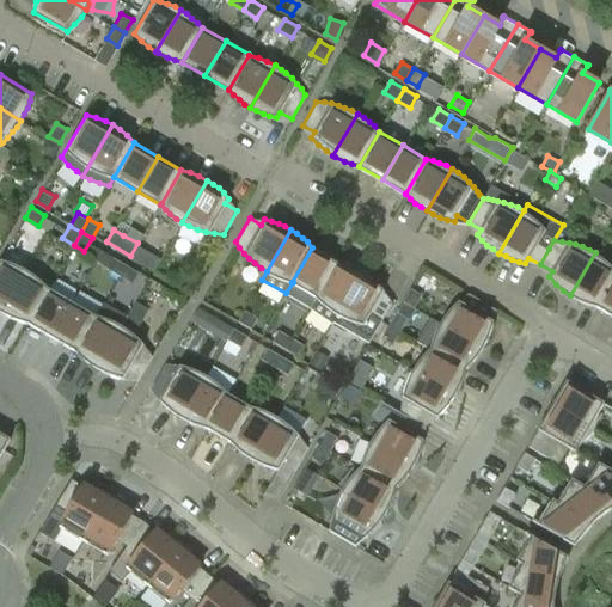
[(160,257),(138,243),(130,256),(153,269),(160,257)]
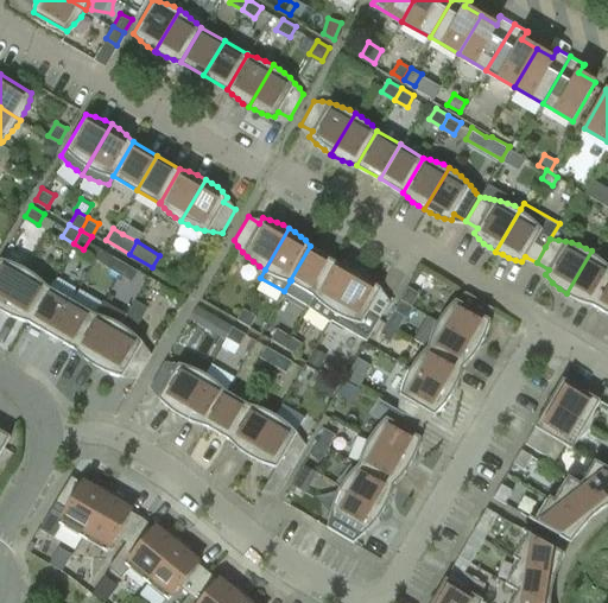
[(308,305),(314,293),(334,259),(310,246),(290,280),(291,280),(284,291),(308,305)]
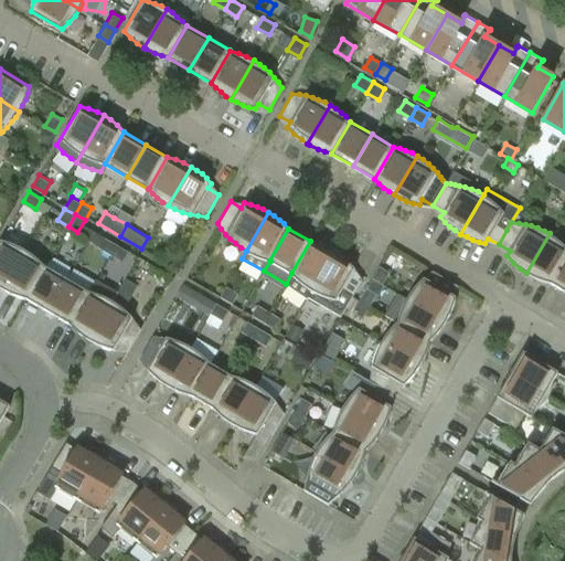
[(550,233),(526,273),(528,274),(536,277),(543,281),(551,282),(564,257),(564,245),(560,241),(555,237),(550,233)]
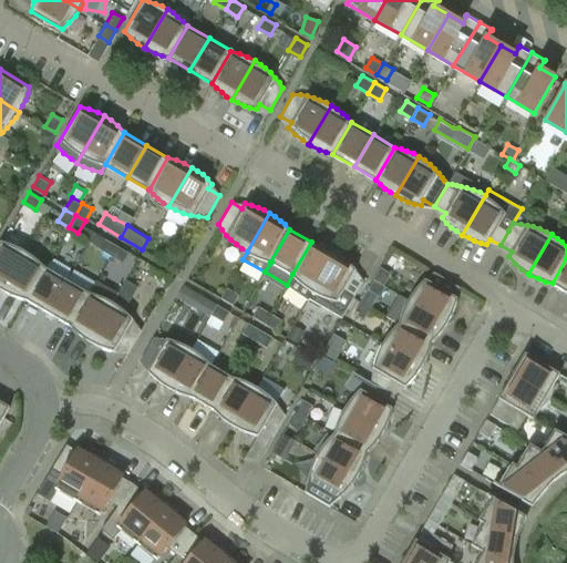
[(111,254),(116,244),(104,237),(99,247),(111,254)]
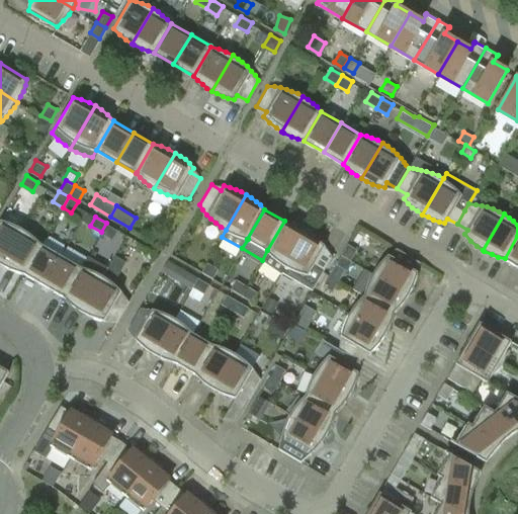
[(0,262),(2,264),(23,228),(17,225),(9,222),(0,220),(0,262)]
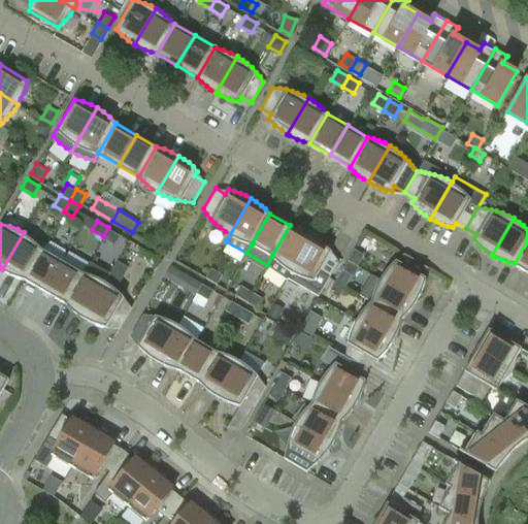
[(290,225),(272,255),(267,265),(287,276),(288,274),(291,270),(311,234),(306,231),(301,229),(296,227),(290,225)]
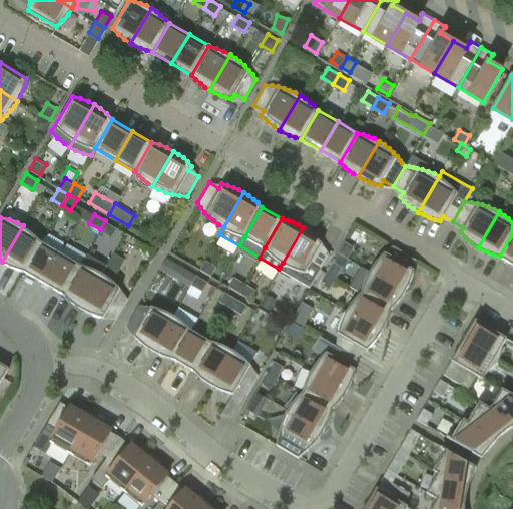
[(105,220),(100,229),(111,235),(116,226),(105,220)]
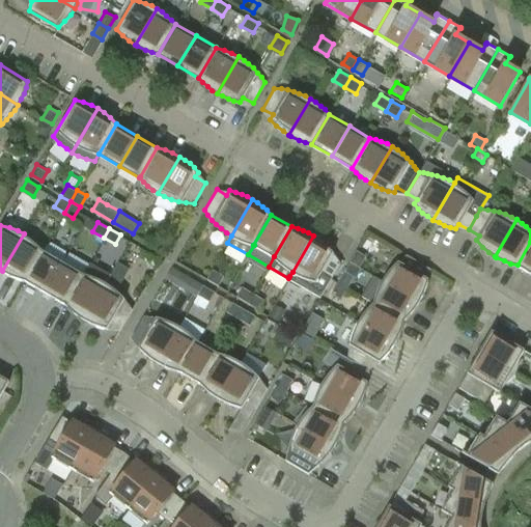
[(24,234),(24,233),(2,271),(9,274),(17,277),(25,279),(43,249),(36,243),(31,239),(24,234)]
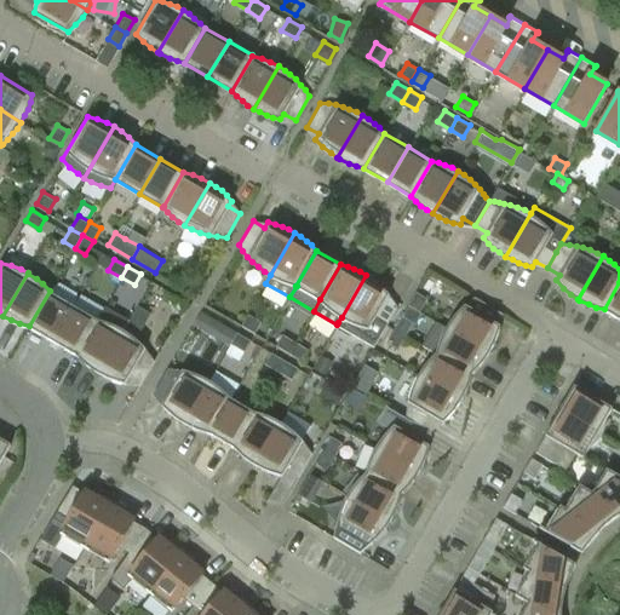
[(366,275),(342,317),(338,322),(374,345),(397,305),(385,298),(389,293),(384,287),(378,282),(373,279),(366,275)]
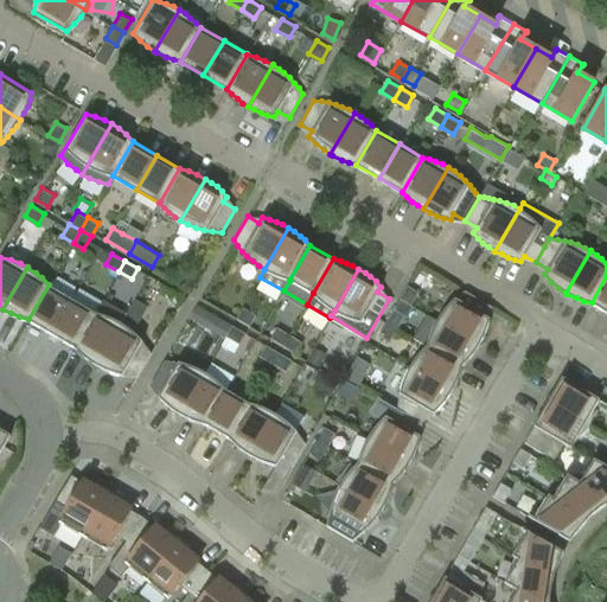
[(29,319),(51,333),(72,298),(75,292),(75,285),(58,275),(51,279),(49,285),(29,319)]
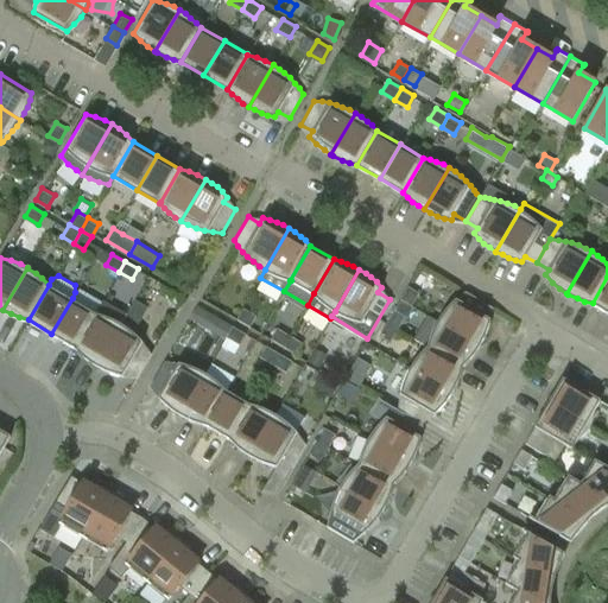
[(607,277),(593,303),(607,312),(607,277)]
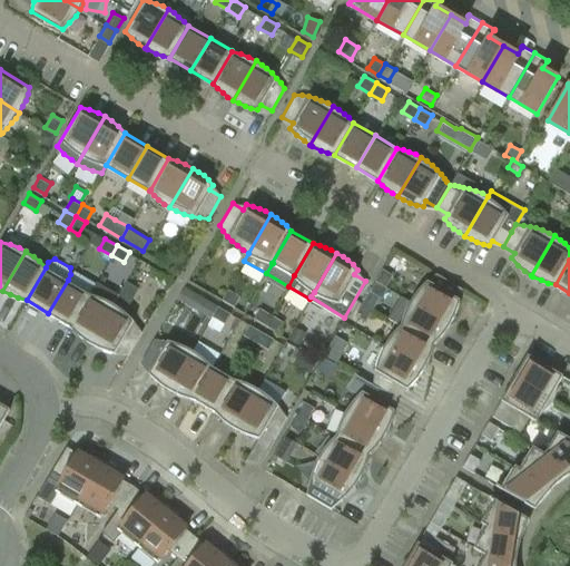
[(383,267),(375,279),(385,285),(393,273),(383,267)]
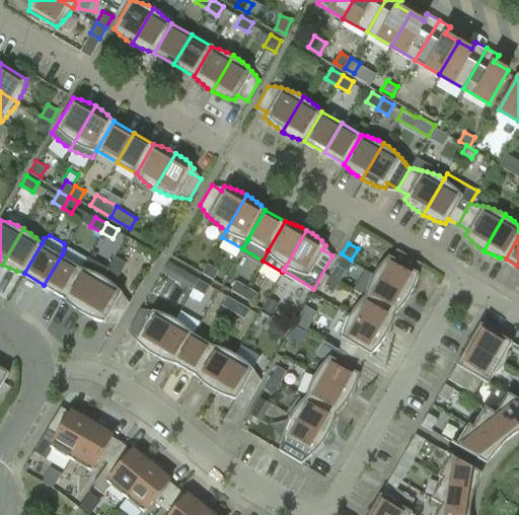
[(377,268),(374,273),(409,294),(410,294),(413,288),(415,283),(417,277),(419,271),(416,270),(421,261),(397,247),(389,254),(385,259),(381,263),(377,268)]
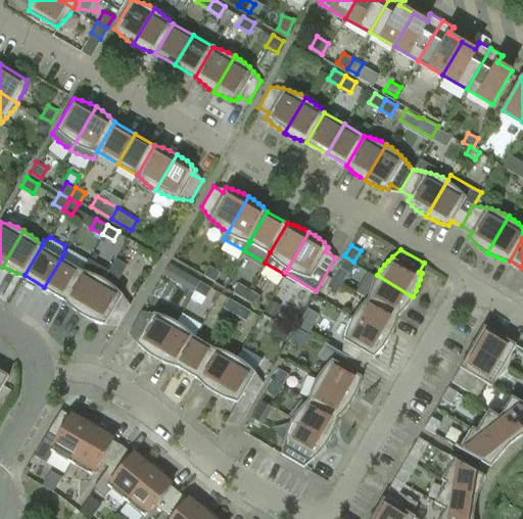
[(353,262),(344,255),(332,276),(342,282),(345,276),(346,277),(355,263),(353,262)]
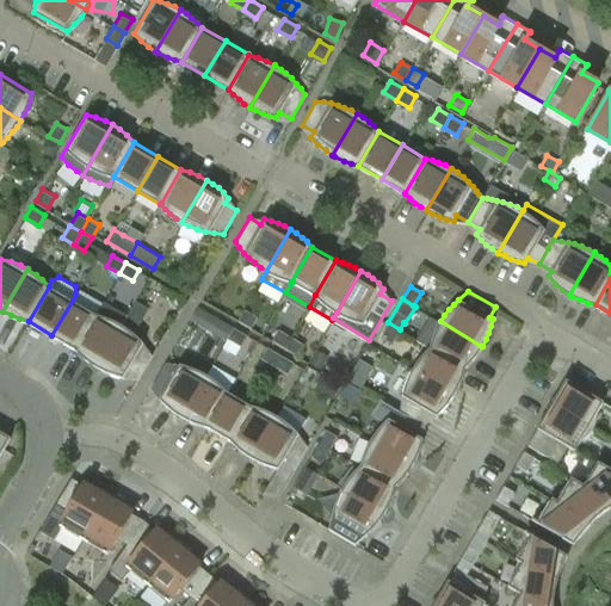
[(96,314),(73,300),(51,335),(75,348),(96,314)]
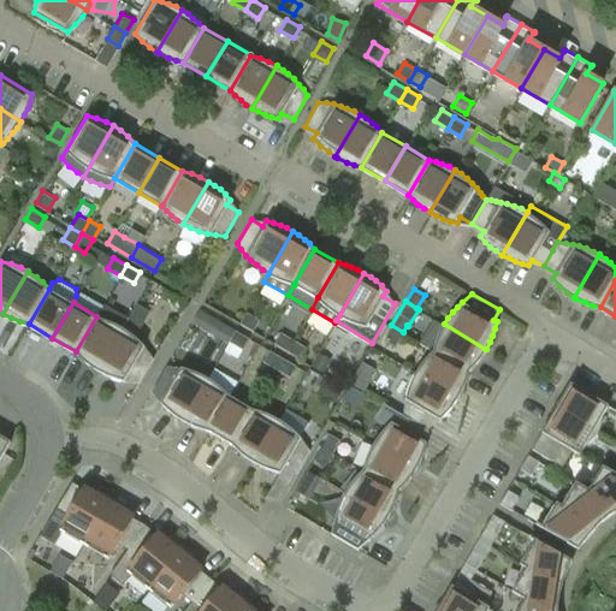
[(193,319),(200,322),(206,322),(211,314),(200,308),(193,319)]
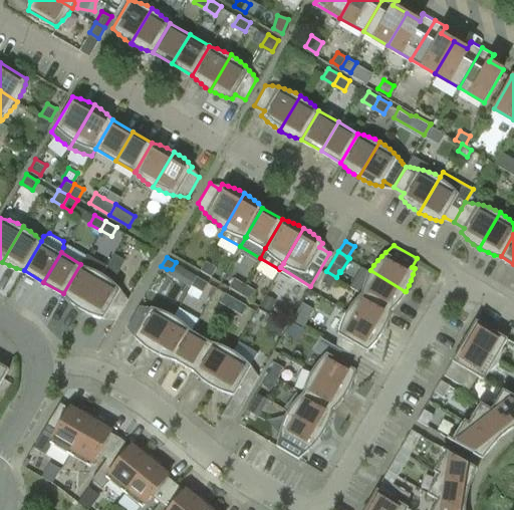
[(206,259),(200,268),(211,274),(217,265),(206,259)]
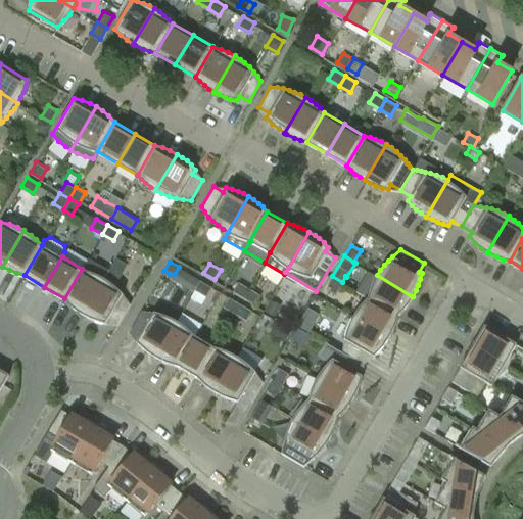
[(77,310),(83,313),(103,278),(97,274),(92,272),(87,270),(82,269),(64,298),(68,302),(72,305),(77,310)]
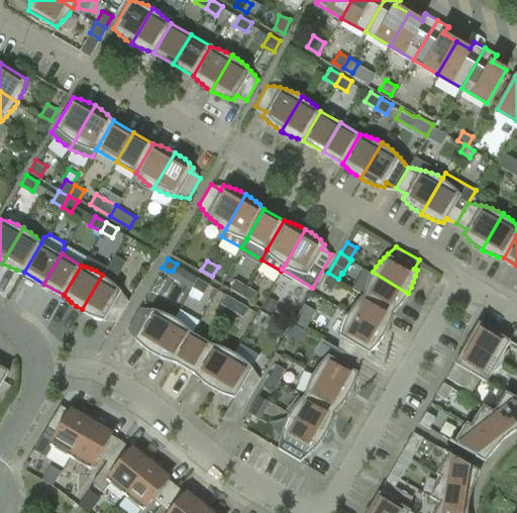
[(405,297),(407,293),(373,272),(370,277),(367,288),(364,293),(394,311),(397,306),(405,297)]
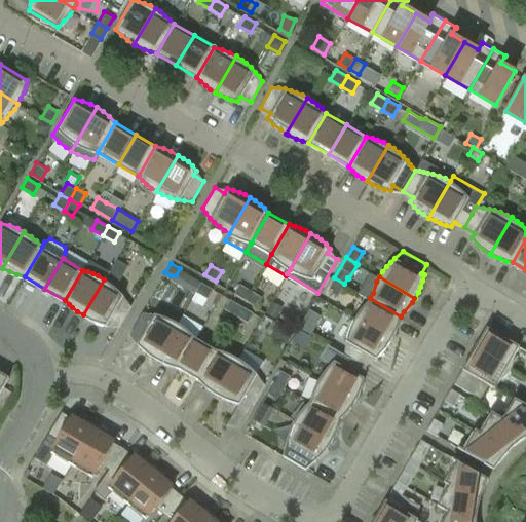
[(344,284),(334,277),(328,289),(338,294),(344,284)]
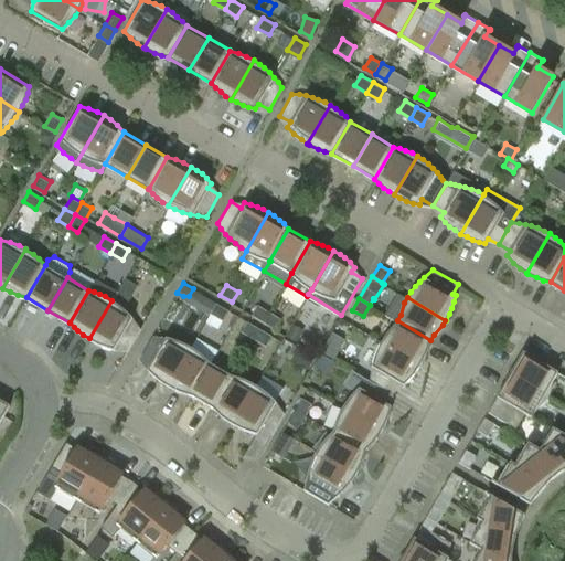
[(117,303),(112,300),(89,338),(94,341),(99,343),(107,347),(114,348),(117,343),(128,349),(140,327),(132,317),(127,311),(121,306),(117,303)]
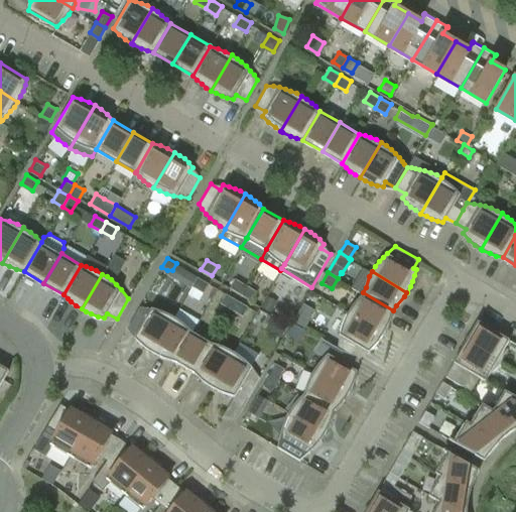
[(198,275),(191,284),(203,291),(209,281),(198,275)]
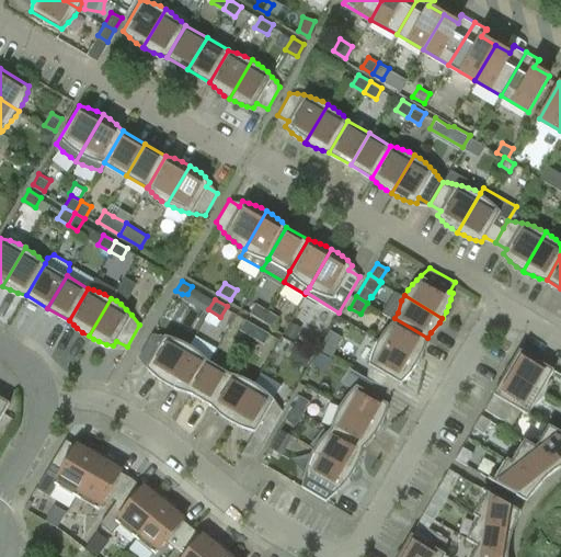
[(262,318),(267,308),(255,300),(250,311),(262,318)]
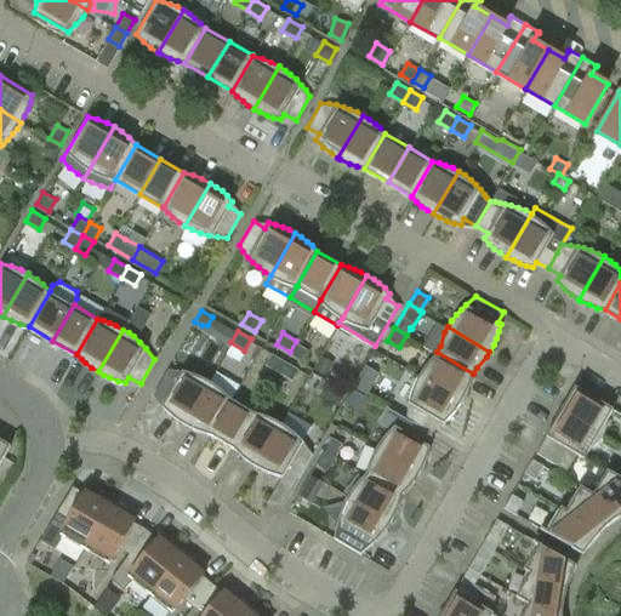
[(309,348),(296,341),(290,352),(302,359),(309,348)]
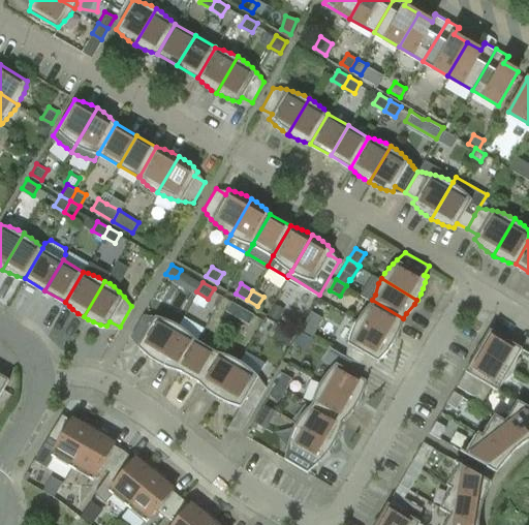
[(238,315),(243,306),(231,300),(226,309),(238,315)]
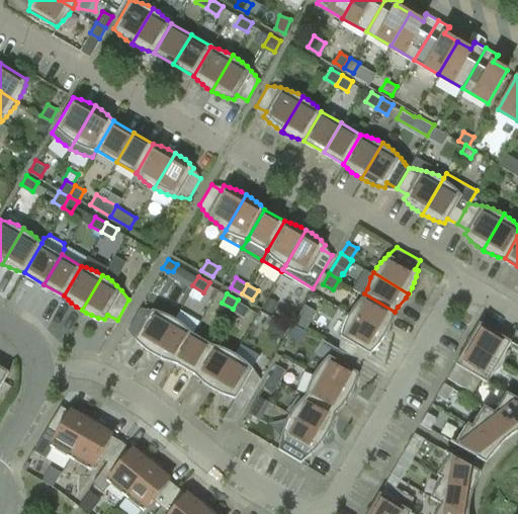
[(392,317),(395,312),(364,293),(361,298),(353,308),(350,313),(385,333),(387,328),(392,317)]
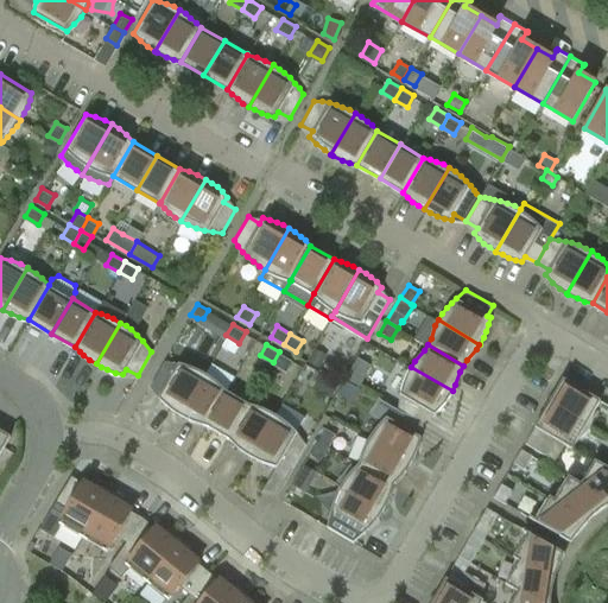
[(327,354),(316,347),(308,360),(320,367),(327,354)]
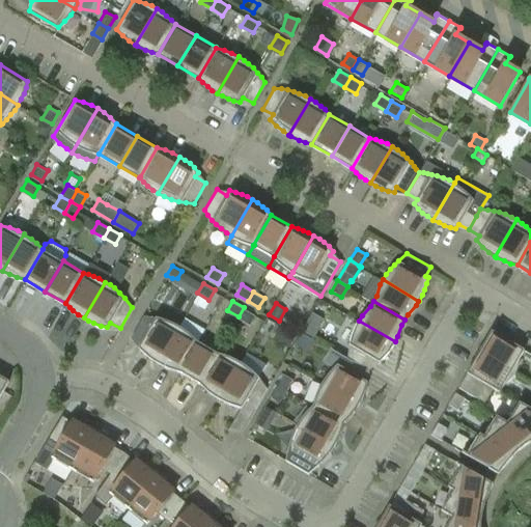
[(255,313),(244,307),(239,316),(250,323),(255,313)]
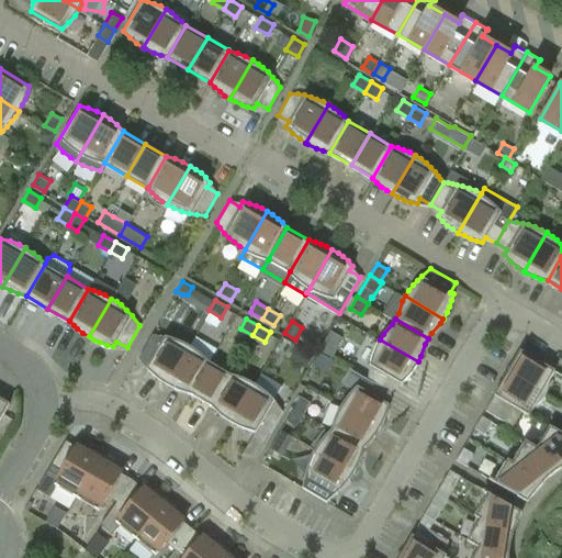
[(152,333),(138,355),(149,361),(147,366),(150,370),(155,375),(160,379),(167,382),(189,344),(182,341),(177,338),(171,336),(165,335),(152,333)]
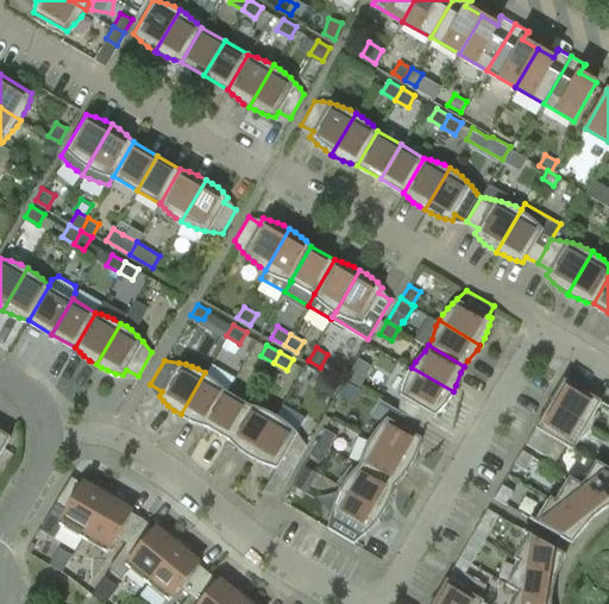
[(449,397),(453,391),(412,367),(408,373),(406,379),(402,389),(400,398),(399,408),(400,408),(422,421),(429,410),(435,414),(440,408),(445,403),(449,397)]
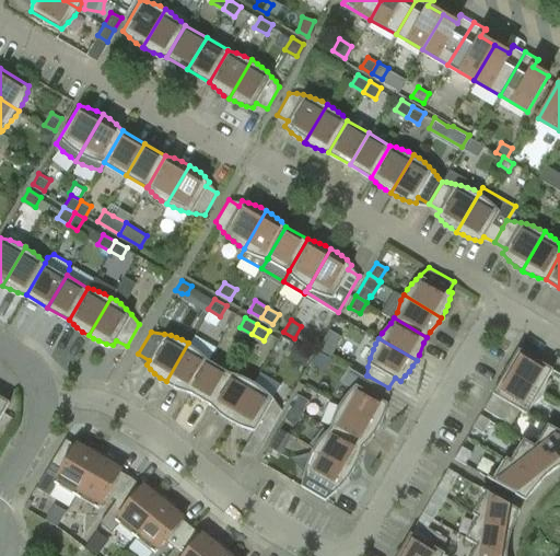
[(193,346),(188,343),(166,381),(171,384),(176,386),(183,389),(189,391),(208,359),(203,354),(198,349),(193,346)]
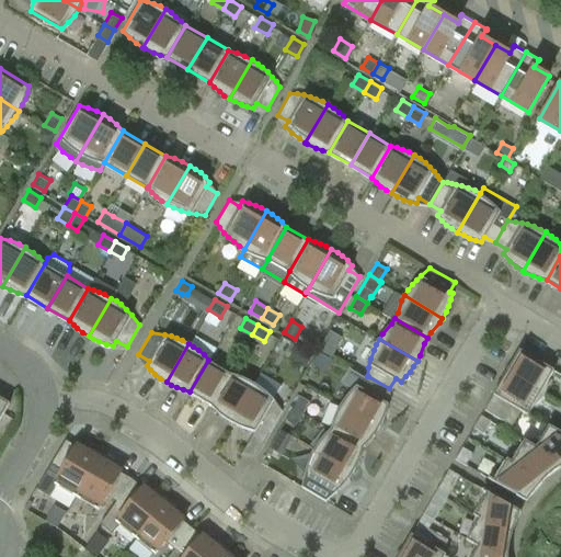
[(506,370),(540,390),(553,367),(519,348),(506,370)]
